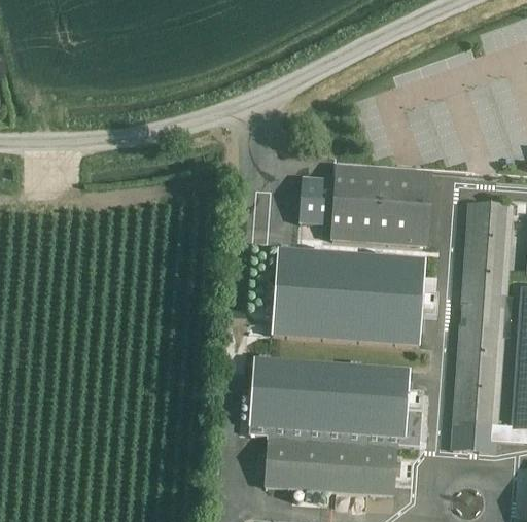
[(425,245),(430,171),(336,164),(330,239),(425,245)]
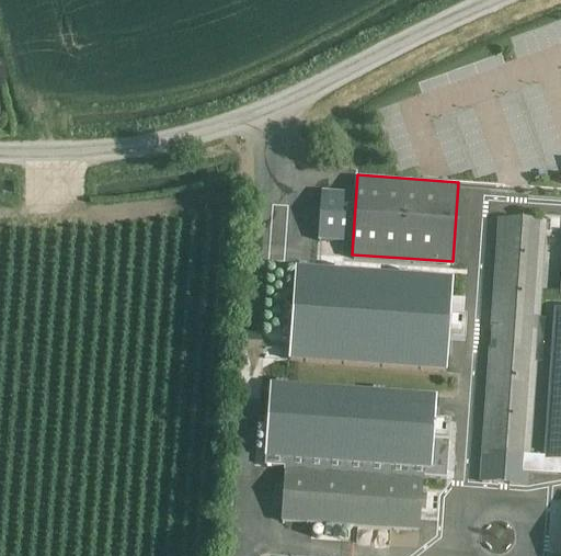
[(547,217),(499,214),(480,451),(530,454),(547,217)]
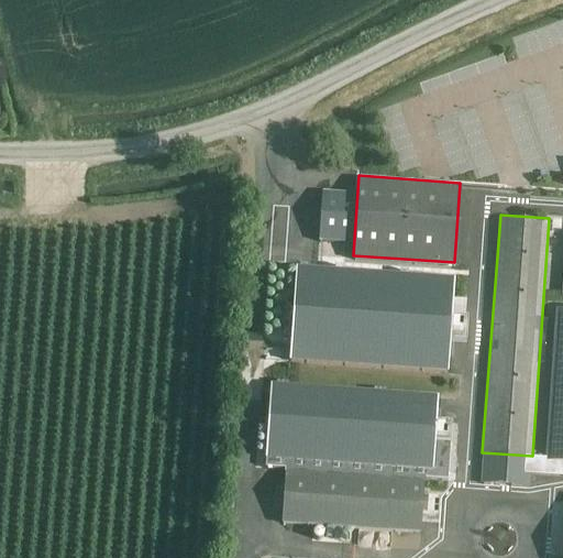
[(267,261),(263,327),(293,329),(291,357),(449,368),(450,347),(451,336),(467,337),(468,313),(452,312),(455,274),(267,261)]
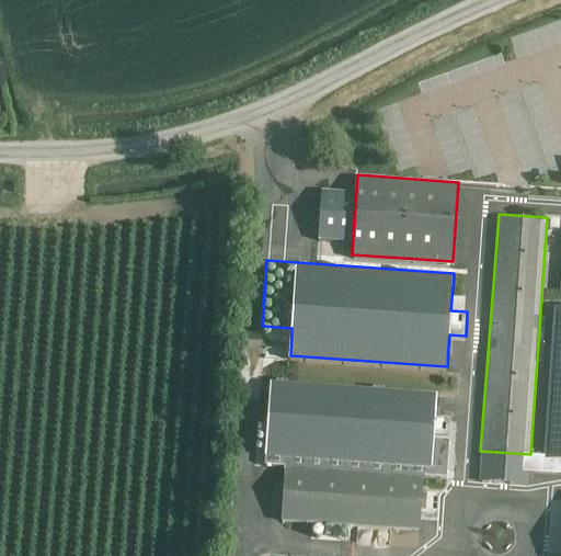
[(530,454),(480,451),(479,481),(528,485),(529,471),(538,471),(560,472),(560,305),(558,305),(548,455),(530,454)]
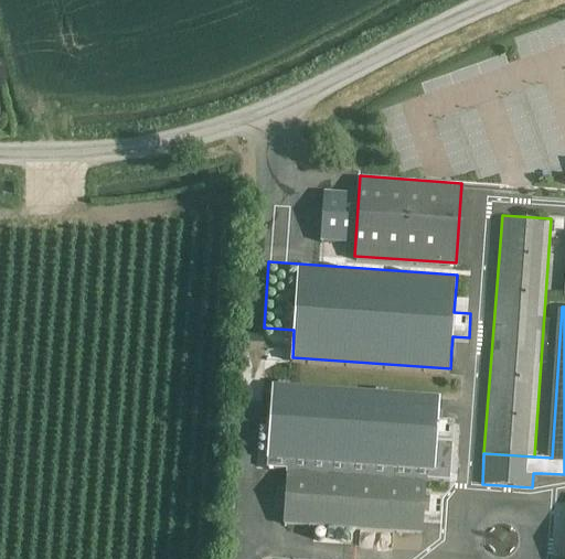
[(263,383),(257,466),(277,469),(276,524),(416,529),(416,516),(435,515),(435,498),(418,497),(419,475),(445,476),(448,421),(429,421),(432,393),(382,389),(382,385),(365,385),(365,388),(288,384),(288,380),(269,380),(273,384),(263,383)]
